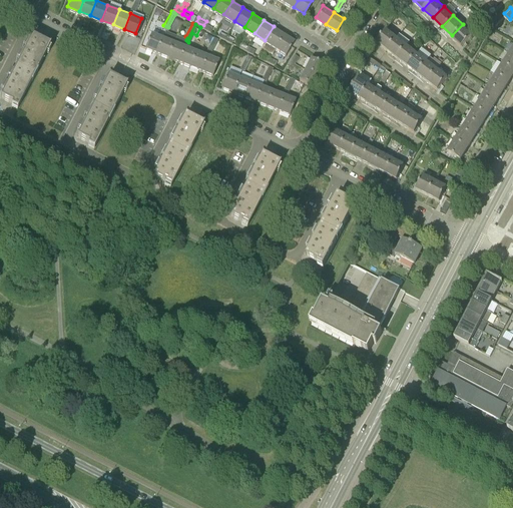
[(452,35),(461,44),(472,32),(463,24),(452,35)]
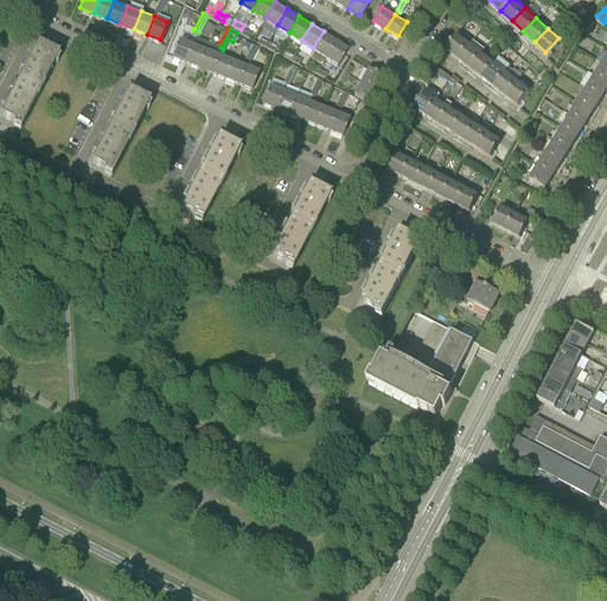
[(313,48),(326,55),(336,38),(324,31),(313,48)]
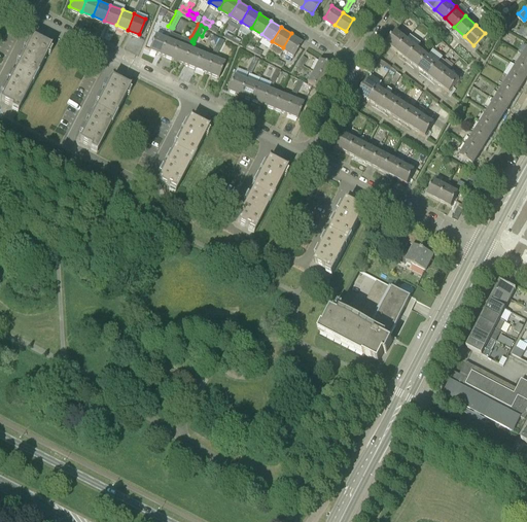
[(386,40),(396,48),(407,35),(396,27),(386,40)]
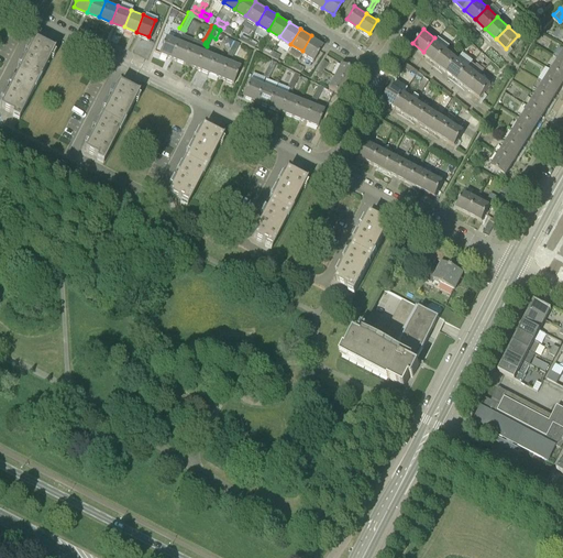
[(239,36),(246,40),(250,35),(241,31),(239,36)]
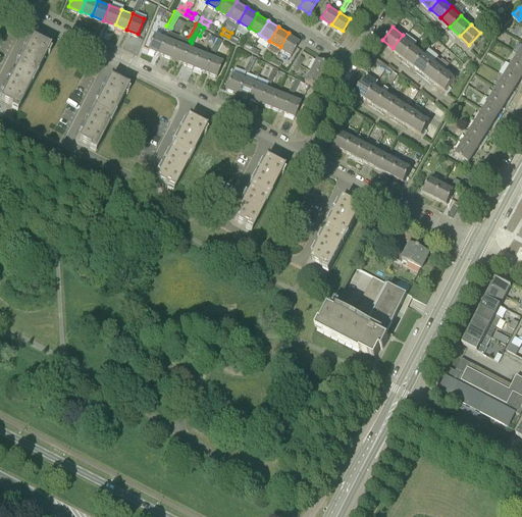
[(147,47),(159,51),(165,36),(153,31),(147,47)]
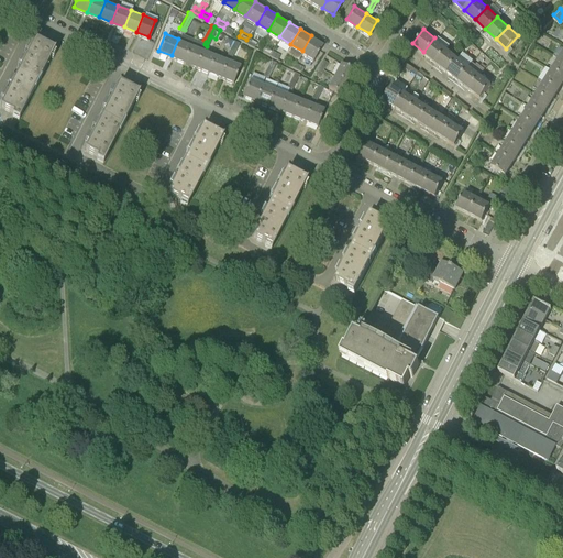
[(311,35),(302,51),(313,58),(322,43),(311,35)]
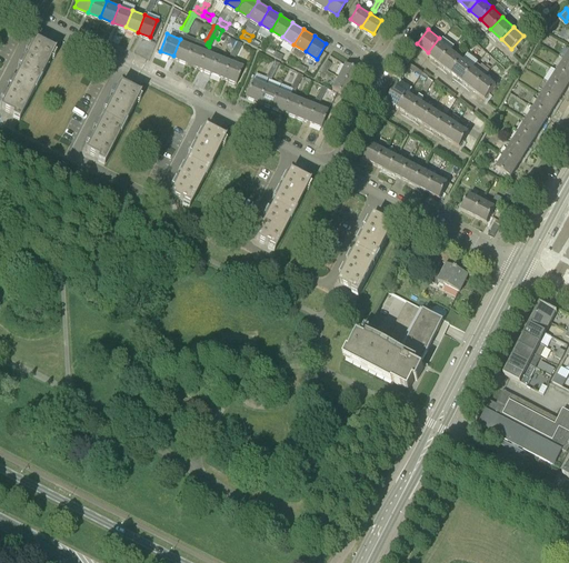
[(38,80),(47,63),(55,47),(35,37),(18,70),(38,80)]
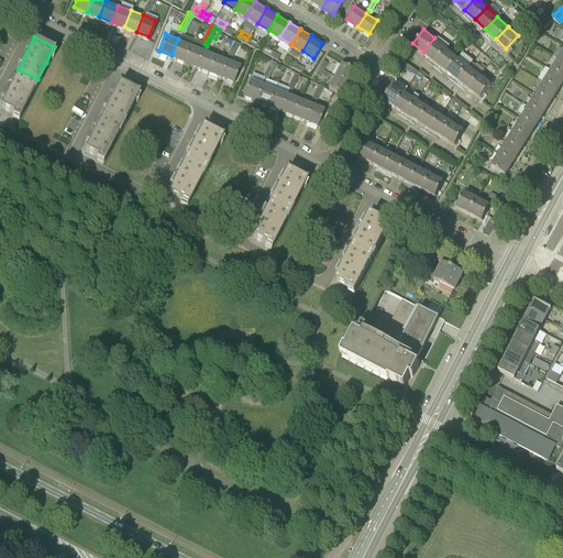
[(227,52),(229,54),(238,39),(234,37),(227,52)]
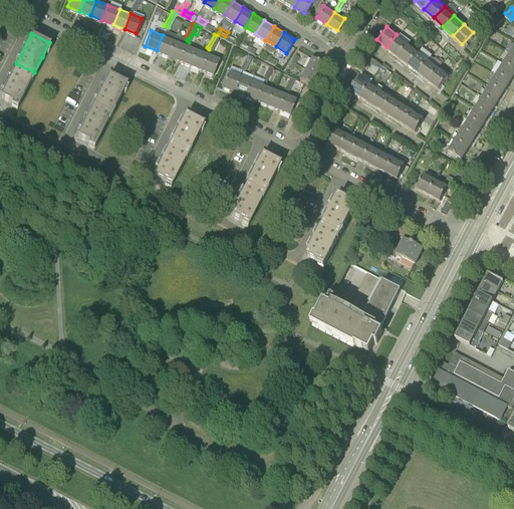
[(387,47),(398,55),(407,42),(397,34),(387,47)]
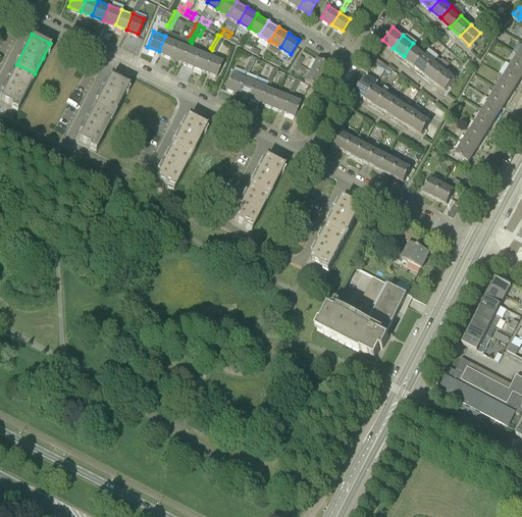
[(159,51),(170,56),(176,40),(165,36),(159,51)]
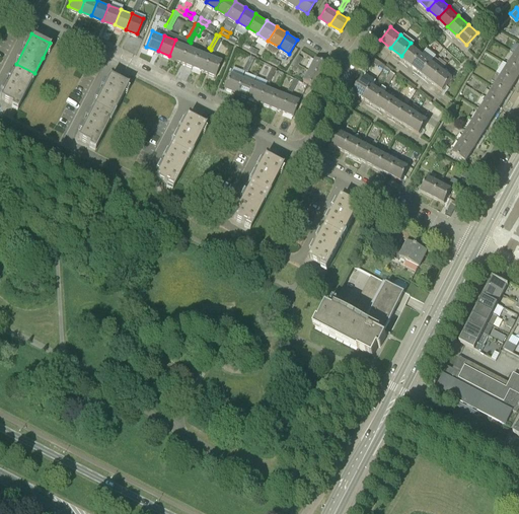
[(211,50),(214,51),(221,37),(219,35),(211,50)]
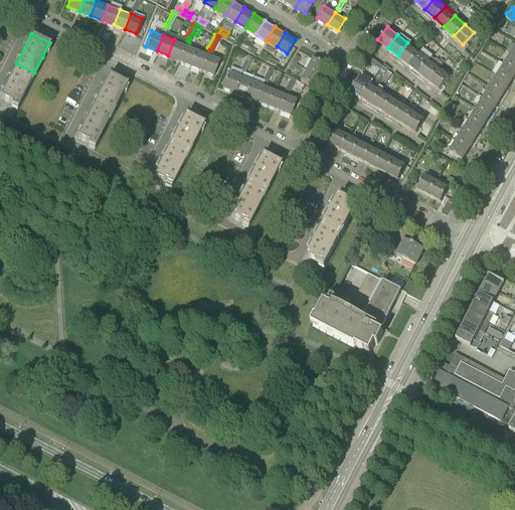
[(168,55),(179,59),(185,44),(174,39),(168,55)]
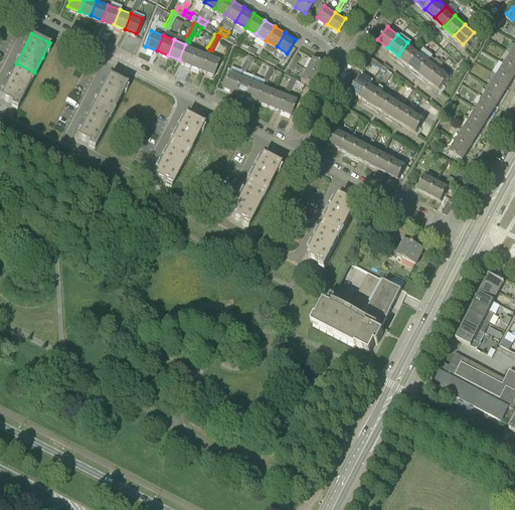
[(239,44),(247,48),(249,43),(242,40),(239,44)]
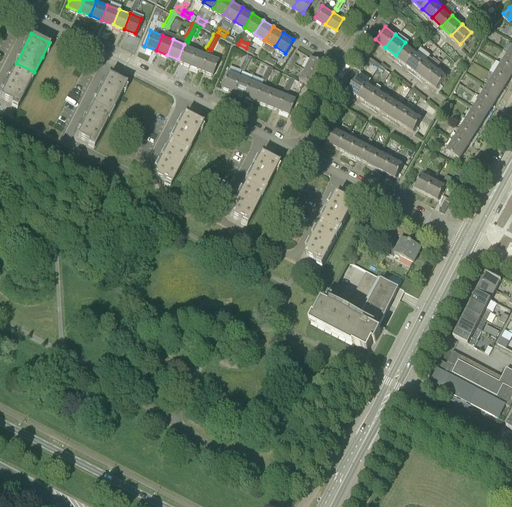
[(396,55),(406,63),(415,50),(405,42),(396,55)]
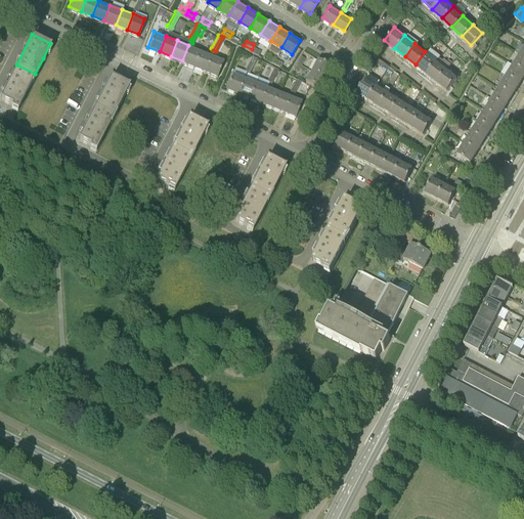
[(252,49),(258,52),(261,48),(254,44),(252,49)]
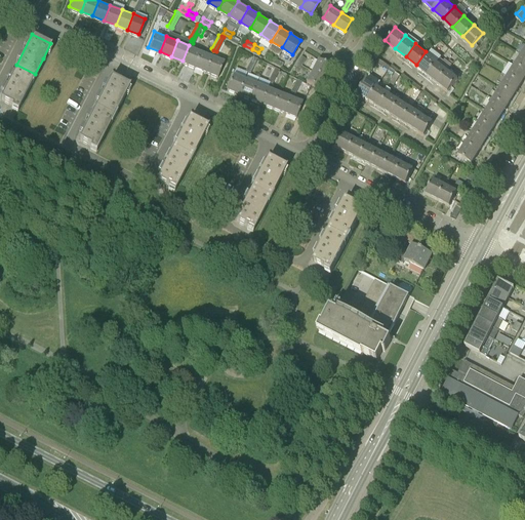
[(183,61),(195,66),(201,49),(189,45),(183,61)]
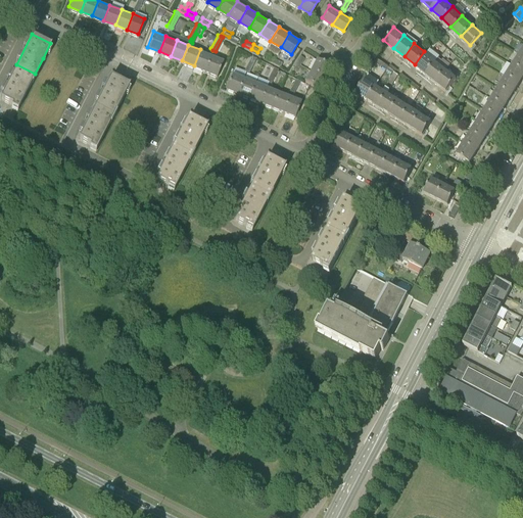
[(194,65),(205,69),(211,54),(200,49),(194,65)]
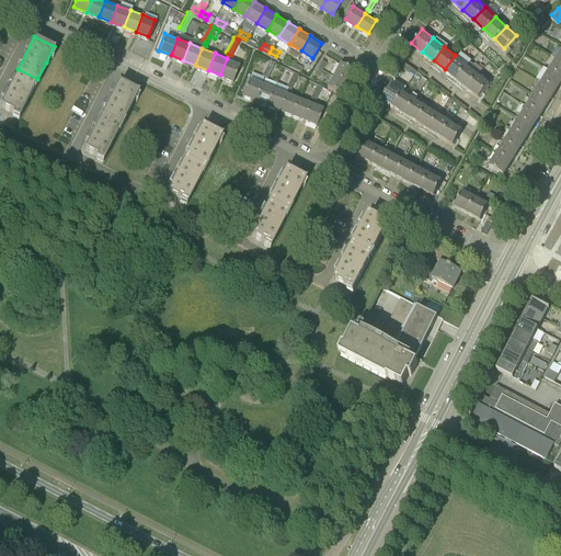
[(445,69),(456,78),(467,64),(455,55),(445,69)]
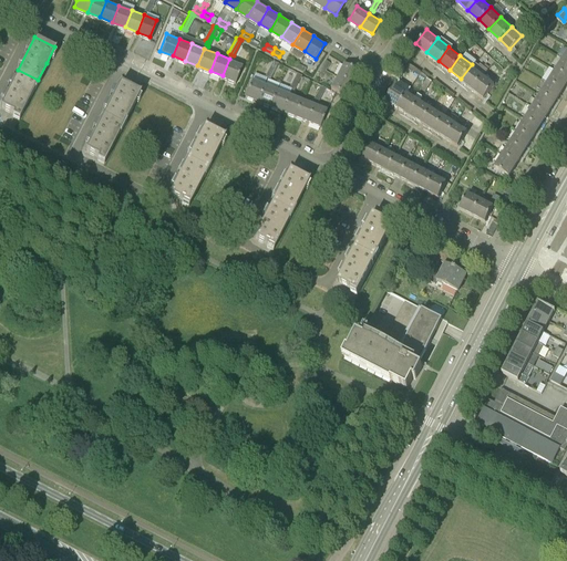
[(555,66),(566,74),(566,56),(563,55),(555,66)]
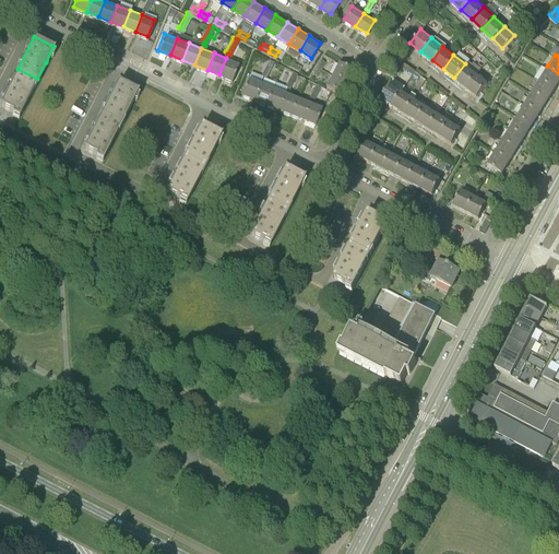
[(262,71),(264,72),(272,57),(270,56),(262,71)]
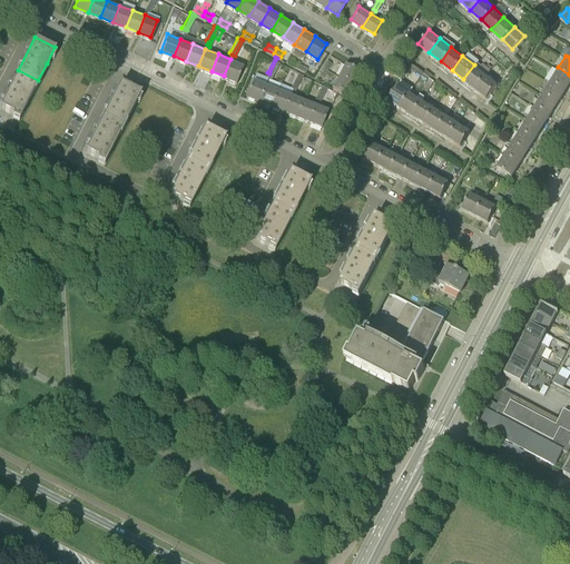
[(290,61),(297,66),(300,60),(292,57),(290,61)]
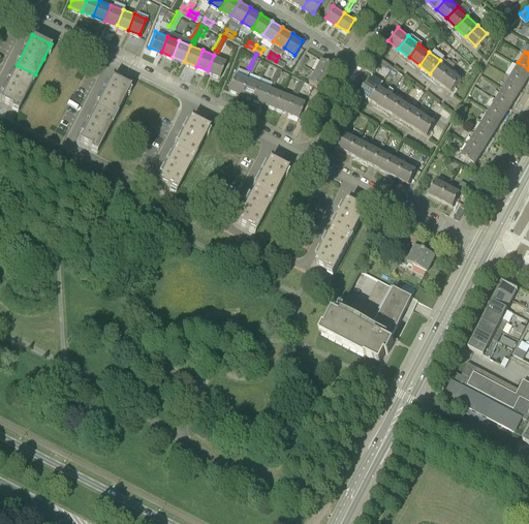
[(300,59),(304,62),(308,55),(304,53),(300,59)]
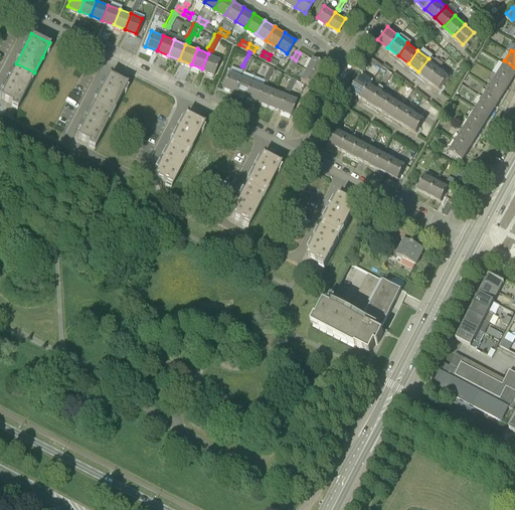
[(243,66),(245,67),(252,54),(250,52),(243,66)]
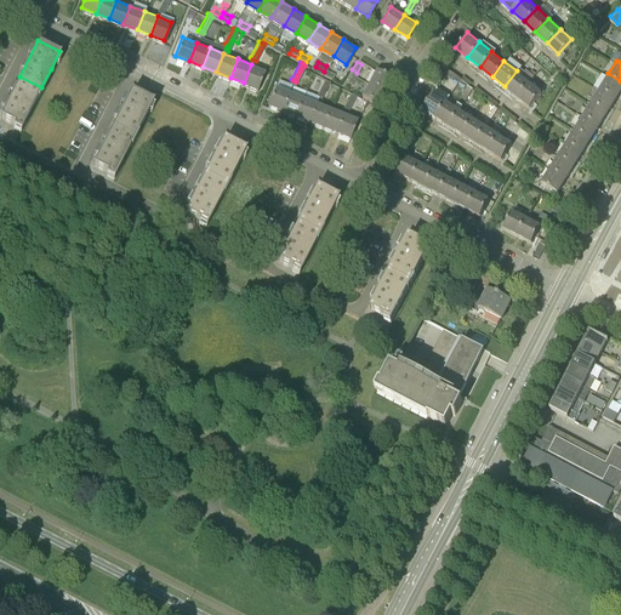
[(251,64),(244,83),(257,89),(265,69),(251,64)]
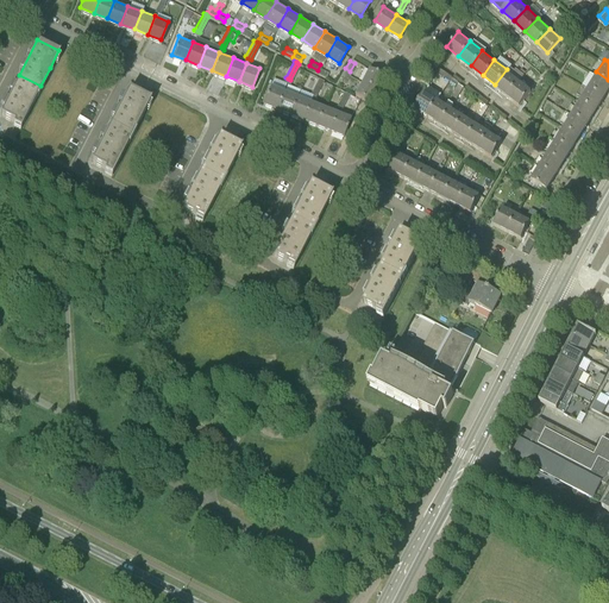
[(362,77),(377,86),(384,73),(369,64),(362,77)]
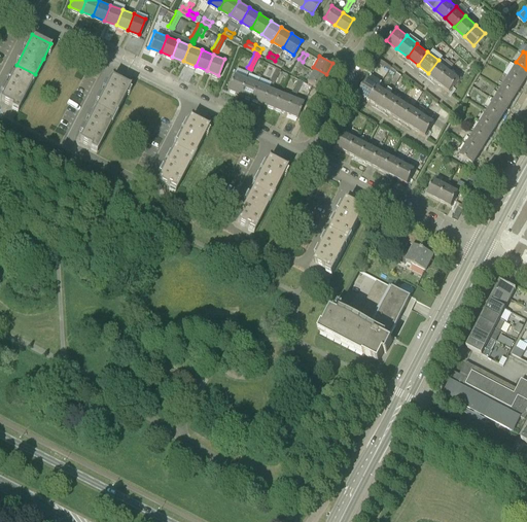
[(293,66),(299,69),(303,62),(299,59),(293,66)]
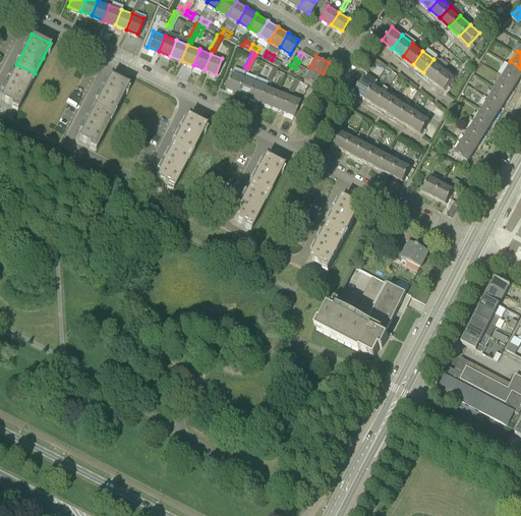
[(423,72),(433,80),(444,67),(433,59),(423,72)]
